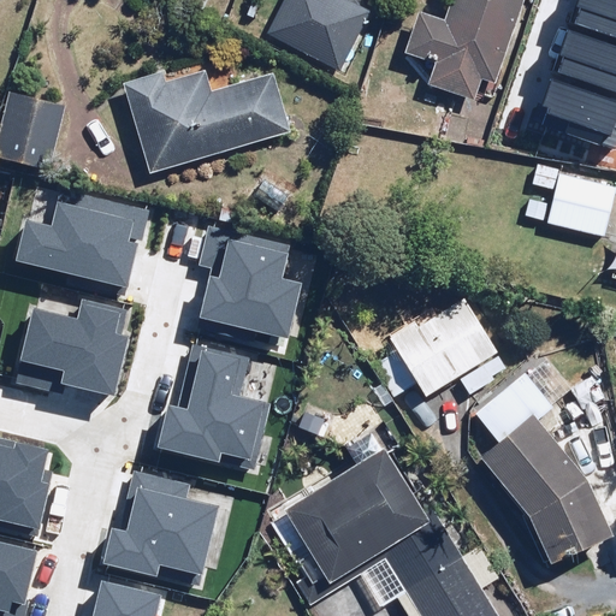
[(434,63),(428,84),(477,100),(484,78),(499,83),(525,0),(452,0),(448,18),(424,11),(410,54),(434,63)]
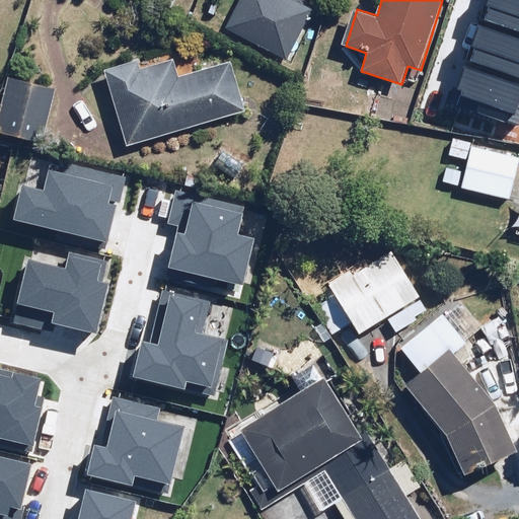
[(518,27),(518,0),(459,0),(456,2),(460,10),(445,18),(468,58),(518,27)]
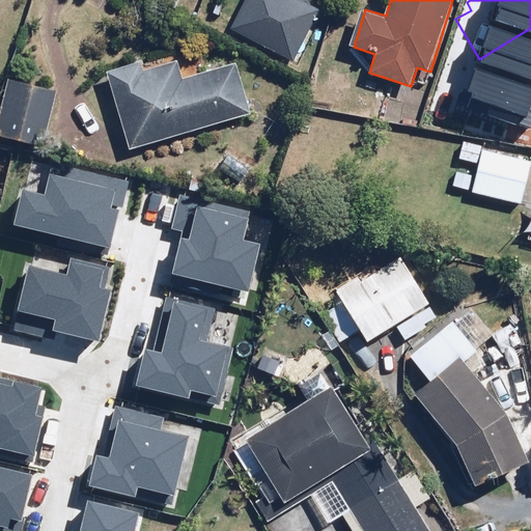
[(250,112),(235,64),(180,80),(175,62),(145,71),(142,59),(108,68),(131,146),(250,112)]
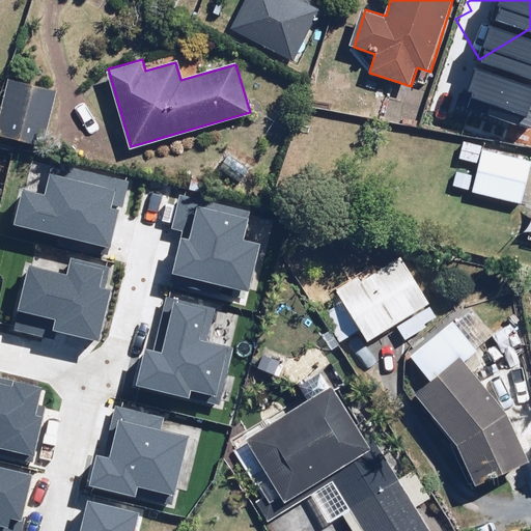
[(58,86),(9,81),(2,137),(51,143),(58,86)]
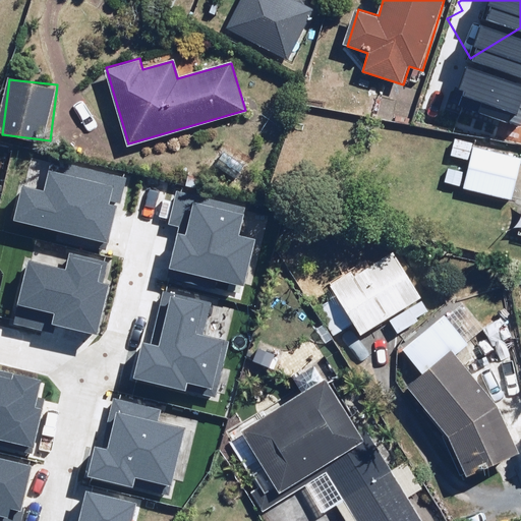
[(520,162),(520,157),(474,146),(464,188),(512,200),(520,162)]
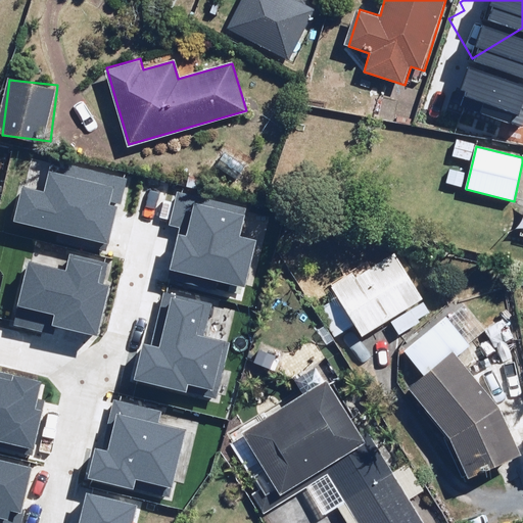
[(0,190),(0,226),(93,247),(109,178),(35,160),(27,196),(0,190)]
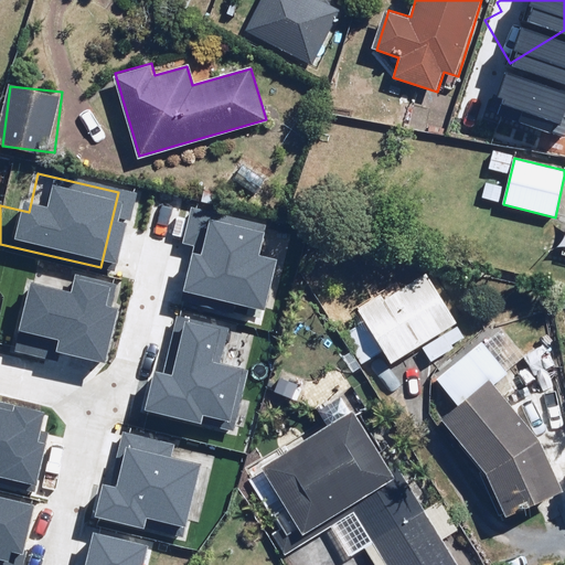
[(161,262),(153,295),(210,307),(212,295),(243,301),(253,260),(237,257),(244,224),(170,208),(163,242),(182,246),(178,266),(161,262)]
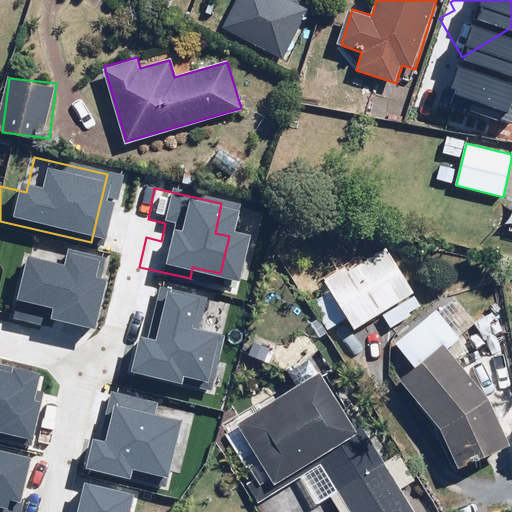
[(349,317),(356,328),(381,312),(391,326),(424,304),(385,245),(327,284),(331,290),(312,303),(329,330),(349,317)]
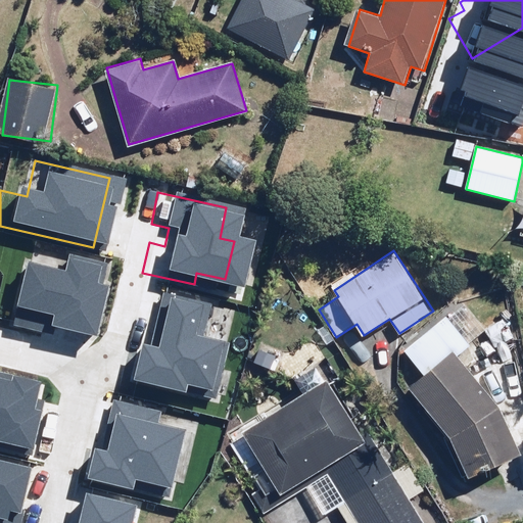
[(0,258),(0,320),(69,335),(86,262),(46,252),(43,269),(0,258)]
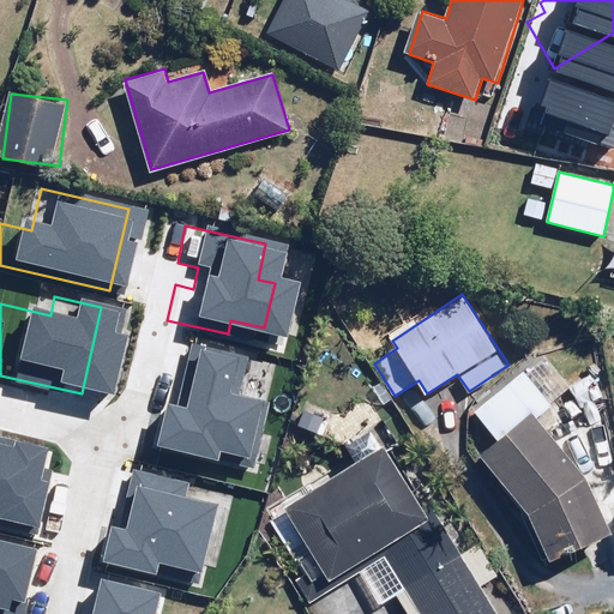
[(138,393),(127,443),(222,462),(236,396),(208,390),(215,354),(174,345),(163,398),(138,393)]
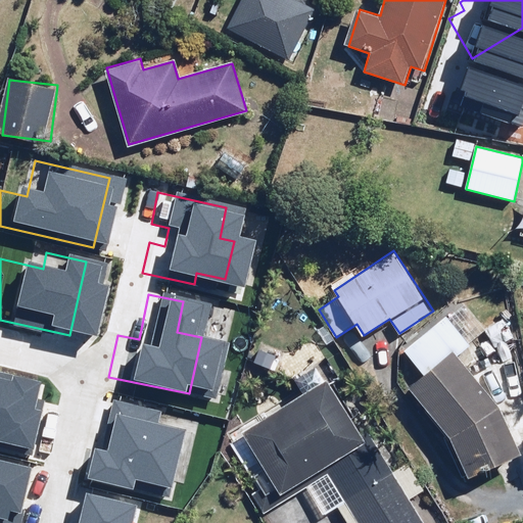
[(446,317),(405,350),(426,377),(412,388),(452,439),(466,477),(522,456),(522,455),(502,405),(458,354),(470,345),(446,317)]
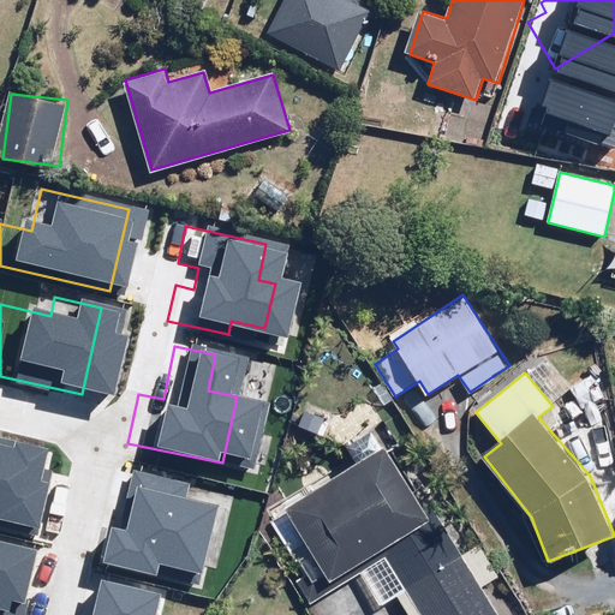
[(0,526),(19,452),(0,446),(0,526)]
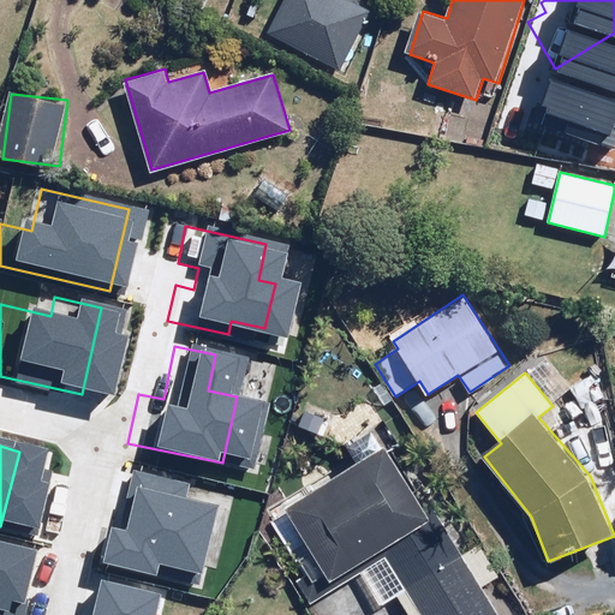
[(501,578),(481,545),(464,556),(439,515),(431,520),(386,447),(274,517),(316,583),(327,574),(332,581),(356,567),(381,607),(398,596),(408,614),(501,614),(485,589),(501,578)]
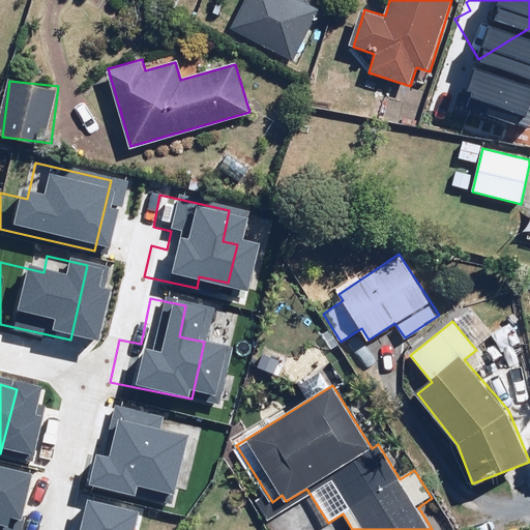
[(76,455),(68,489),(109,498),(110,490),(151,498),(165,436),(99,422),(91,459),(76,455)]
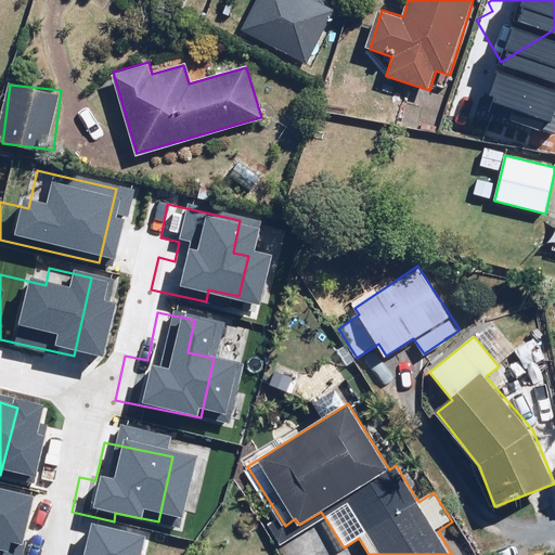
[(110,554),(114,539),(61,530),(56,554),(110,554)]
